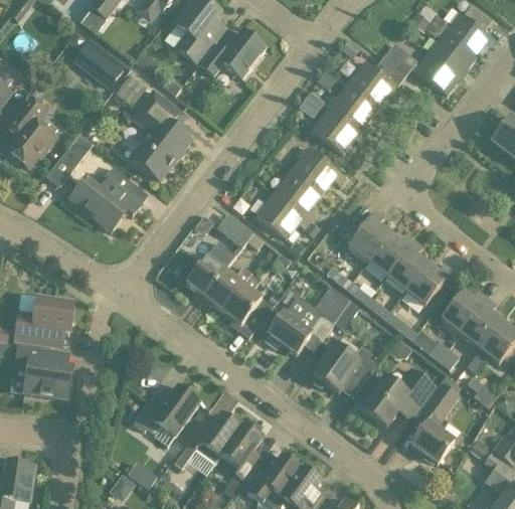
[(93,0),(89,6),(105,19),(119,0),(93,0)]
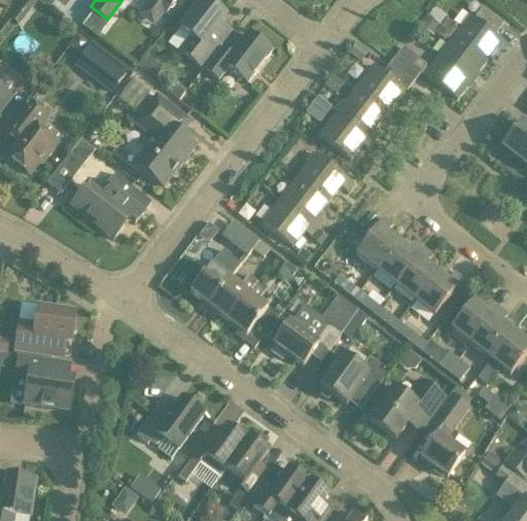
[(151,0),(165,10),(173,0),(151,0)]
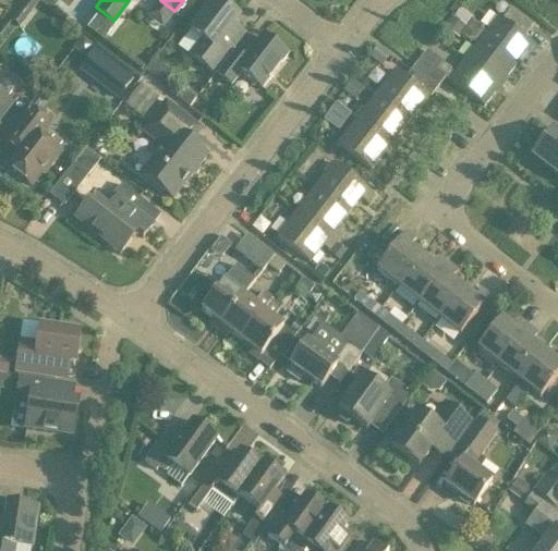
[(191,27),(201,35),(189,49),(214,69),(232,47),(245,29),(233,21),(238,14),(220,0),(211,0),(191,27)]
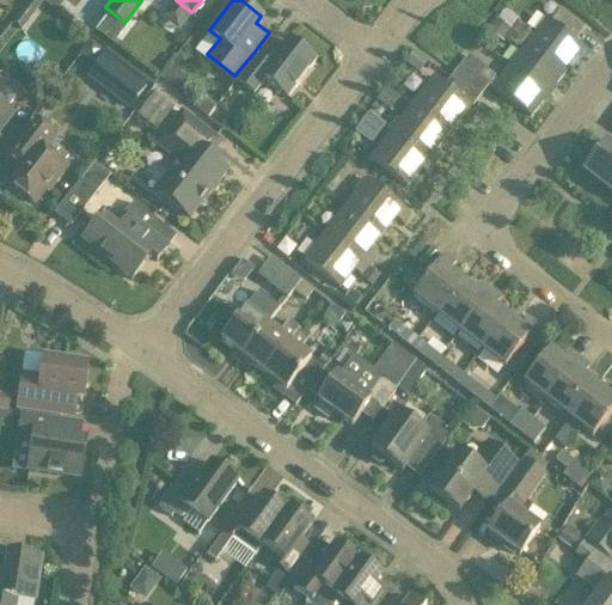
[(561,5),(549,19),(546,17),(536,31),(518,18),(512,25),(567,68),(583,46),(573,38),(585,23),(561,5)]
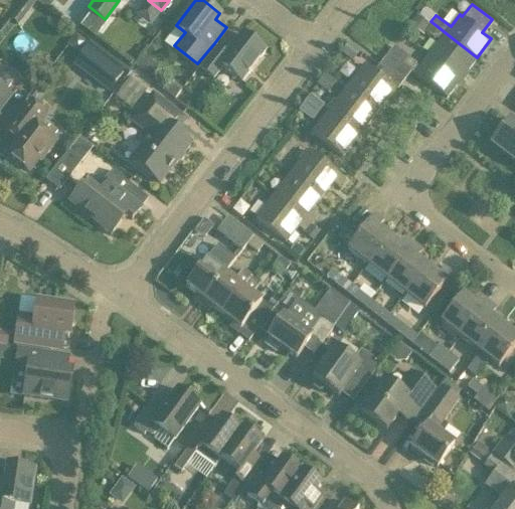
[(440,39),(428,54),(460,78),(477,57),(431,21),(425,28),(440,39)]
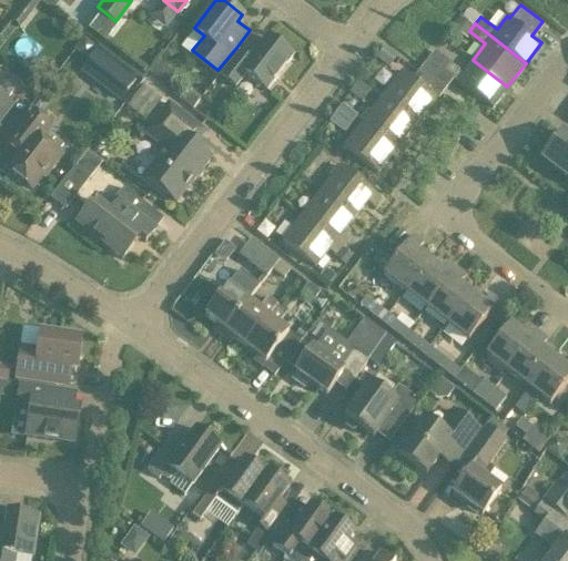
[(235,84),(245,71),(264,87),(292,54),(266,32),(246,57),(236,48),(217,70),(235,84)]
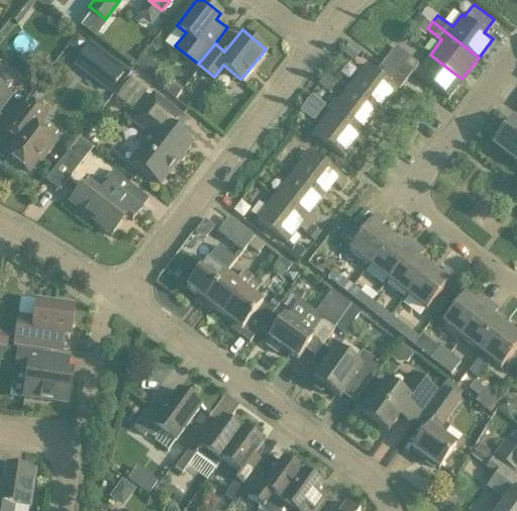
[(90,39),(73,62),(109,90),(125,68),(90,39)]
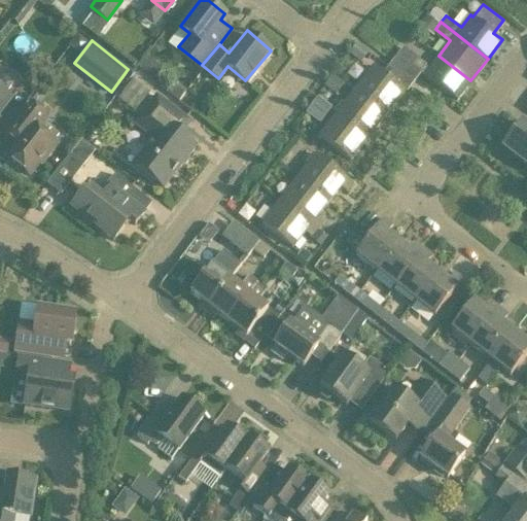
[(402,44),(389,62),(414,80),(420,72),(456,99),(470,80),(438,56),(430,67),(424,63),(425,61),(402,44)]
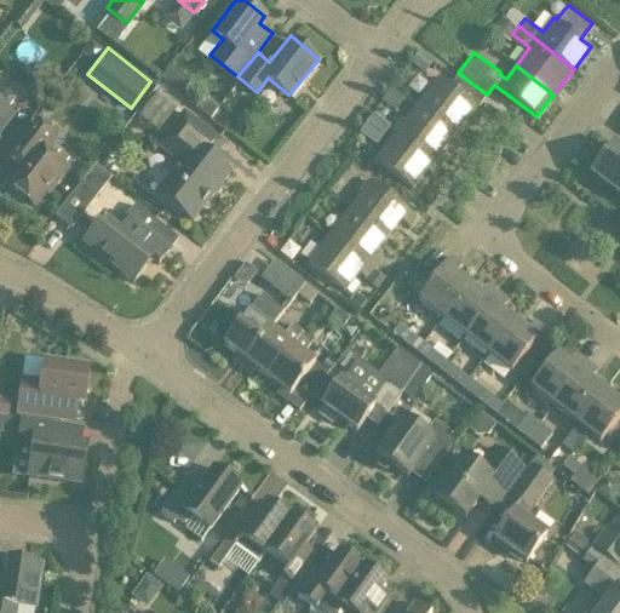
[(438,76),(417,104),(453,132),(468,114),(475,120),(482,110),(477,107),(487,95),(458,73),(449,85),(438,76)]
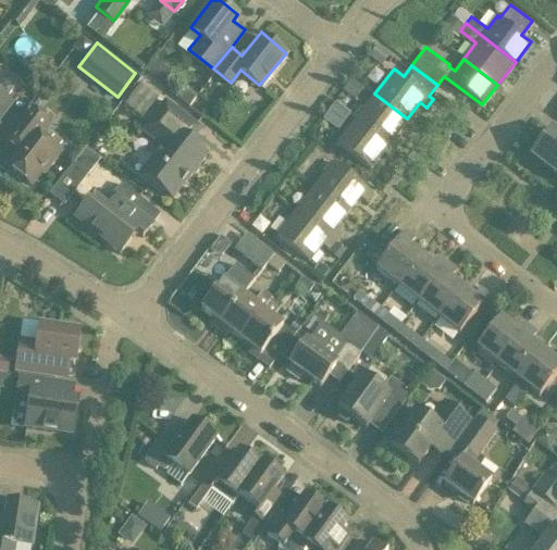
[(141,115),(164,85),(146,71),(123,101),(141,115)]
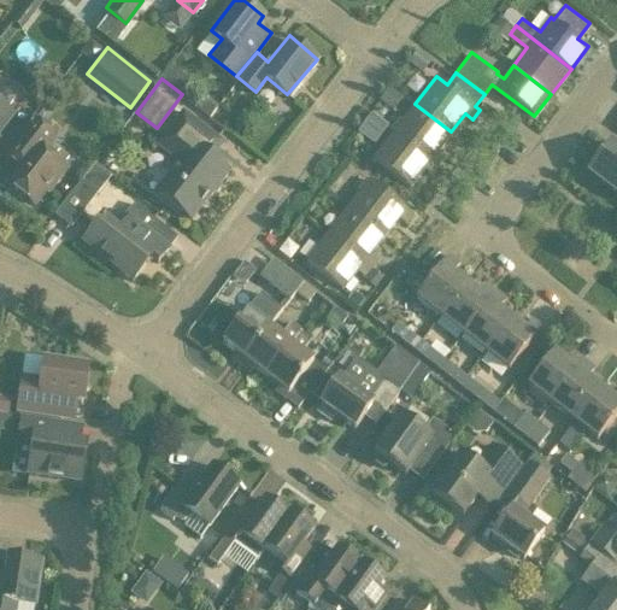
[(0,125),(11,112),(0,103),(0,125)]
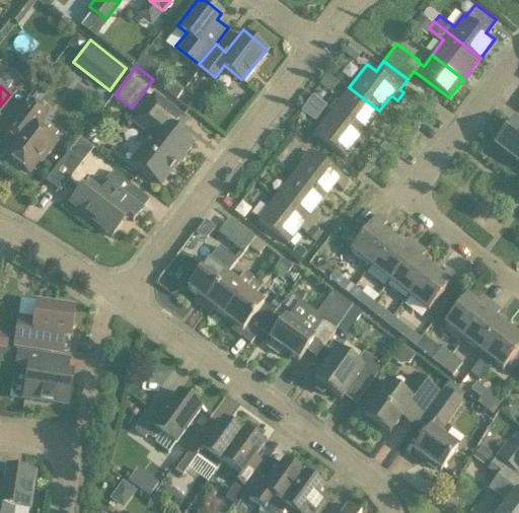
[(369,125),(379,111),(349,87),(331,110),(368,138),(375,130),(369,125)]
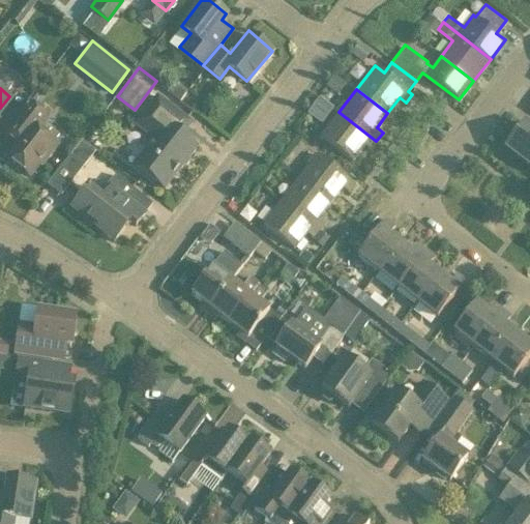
[(197,145),(181,133),(193,119),(156,90),(133,121),(152,137),(133,162),(165,186),(197,145)]
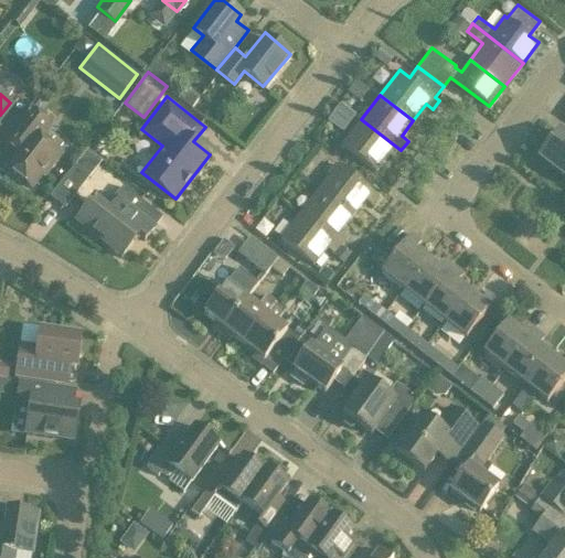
[(341,98),(329,114),(344,126),(356,109),(341,98)]
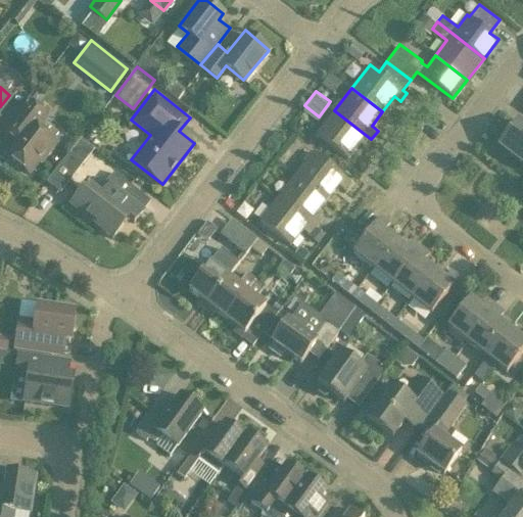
[(56,140),(38,126),(49,110),(29,96),(3,131),(16,141),(7,154),(30,171),(38,159),(40,160),(56,140)]
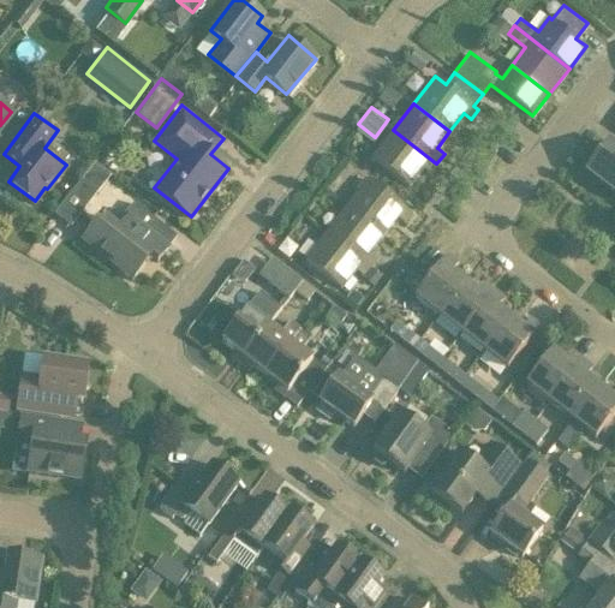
[(430,172),(436,164),(393,130),(372,156),(408,185),(423,167),(430,172)]
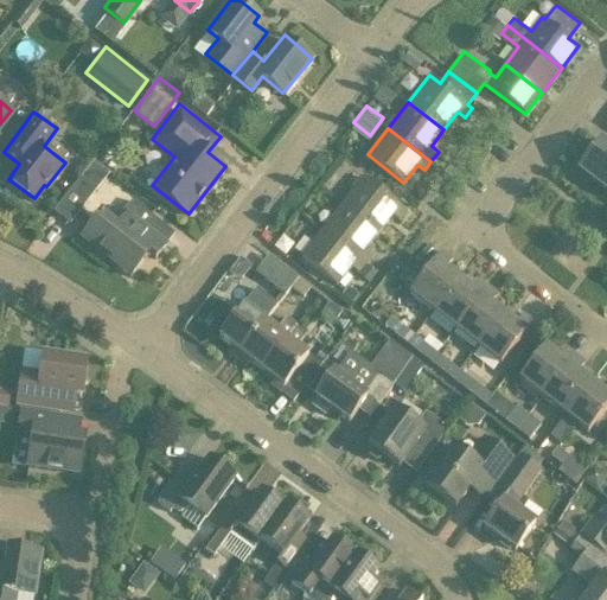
[(606,142),(601,139),(580,167),(606,189),(606,142)]
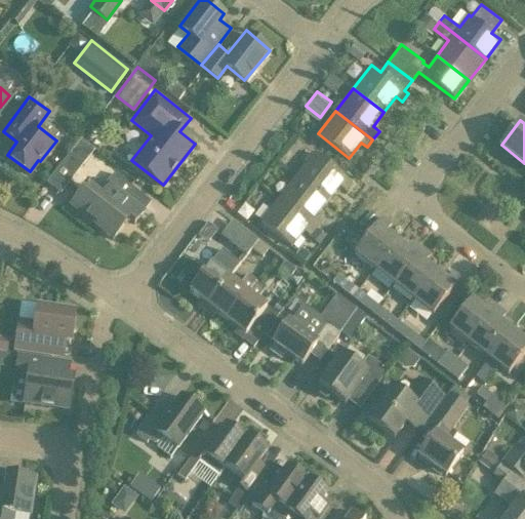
[(69,152),(46,181),(58,190),(81,162),(69,152)]
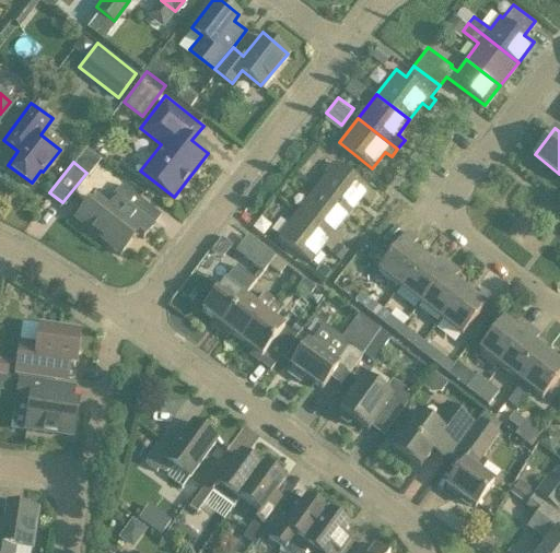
[(335,162),(315,187),(349,212),(362,196),(368,201),(374,192),(335,162)]
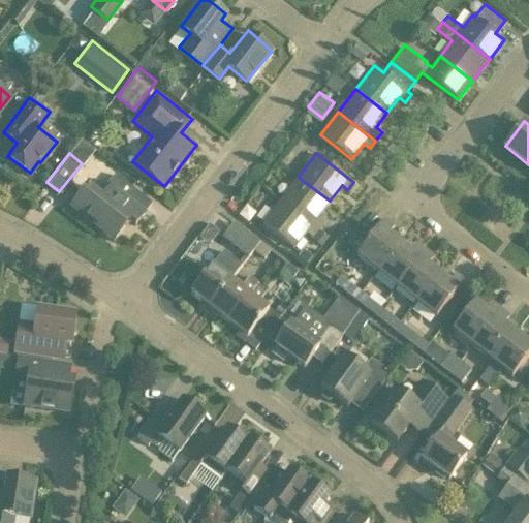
[(318,216),(330,201),(298,177),(280,200),(317,228),(323,220),(318,216)]
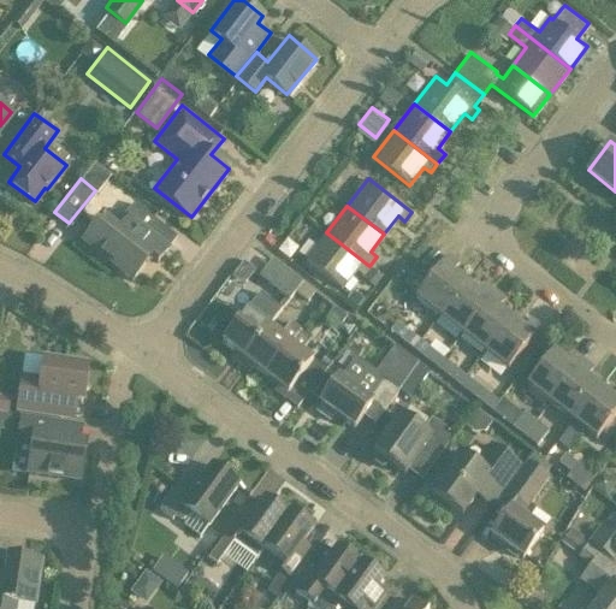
[(167,243),(129,213),(118,226),(102,213),(83,238),(132,277),(146,260),(143,259),(149,252),(157,256),(167,243)]
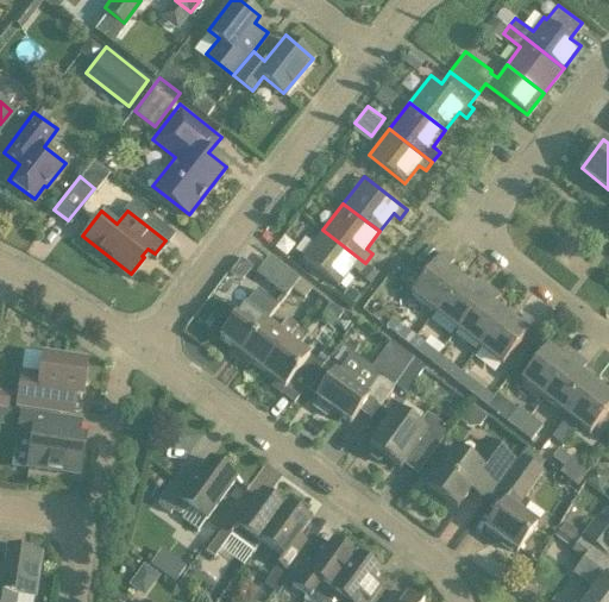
[(359,271),(365,263),(322,230),(302,256),(338,284),(352,267),(359,271)]
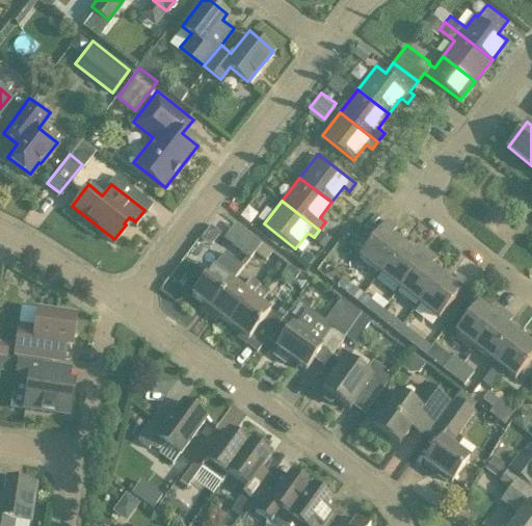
[(388,216),(381,226),(358,254),(378,270),(401,241),(390,232),(397,224),(388,216)]
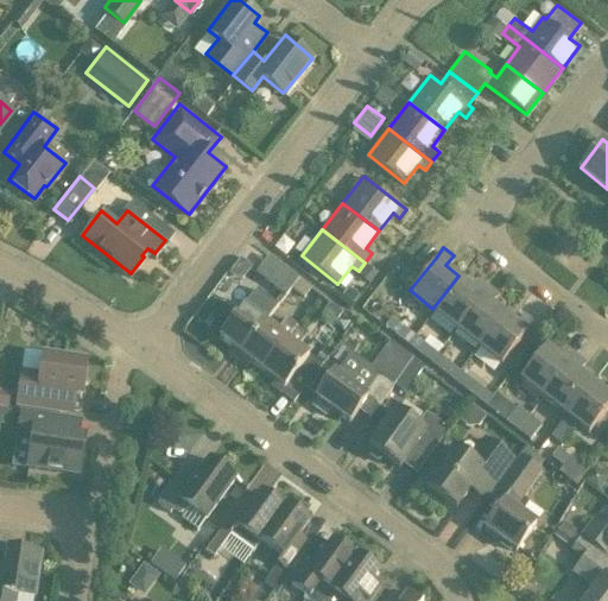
[(277,259),(263,276),(284,292),(297,276),(277,259)]
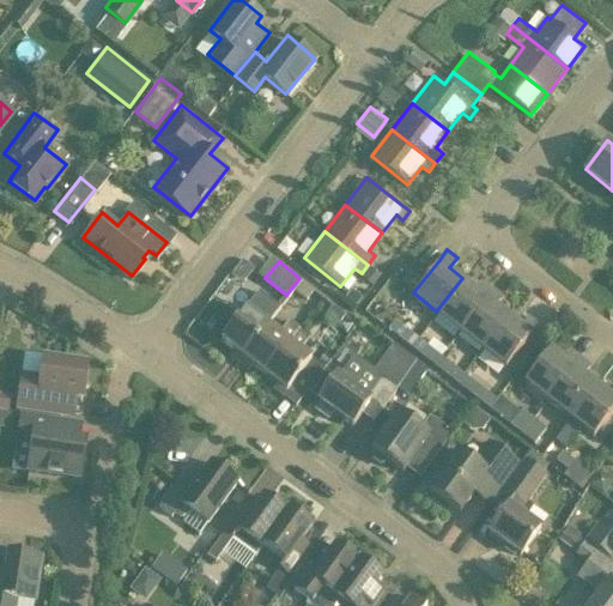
[(477,289),(462,278),(436,311),(460,329),(493,286),(485,279),(477,289)]
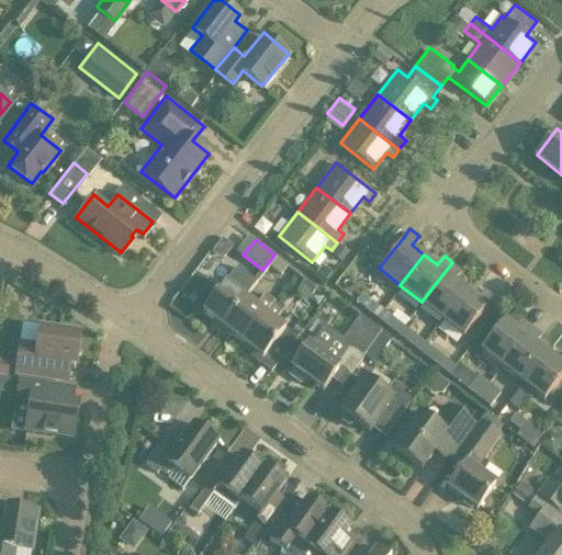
[(323,260),(316,268),(326,275),(332,268),(323,260)]
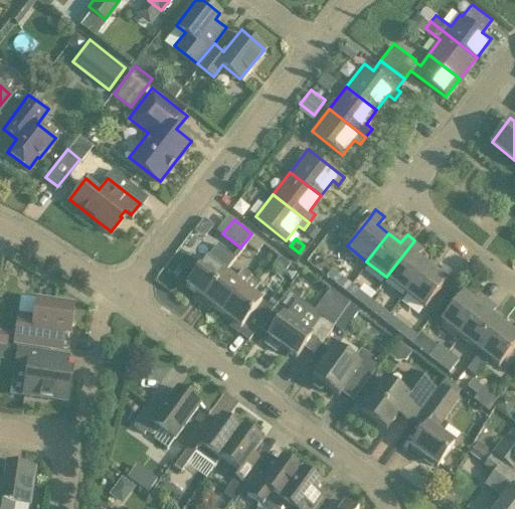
[(426,263),(415,255),(422,246),(414,240),(386,277),(404,291),(426,263)]
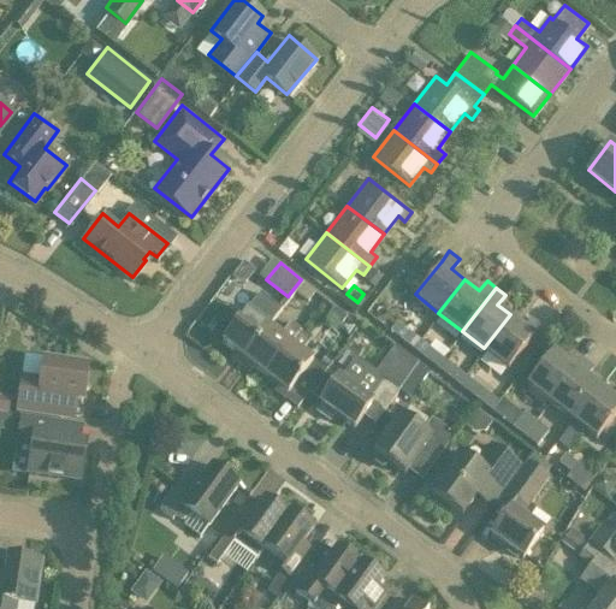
[(221,338),(235,349),(231,354),(240,362),(268,324),(267,323),(280,306),(260,289),(221,338)]
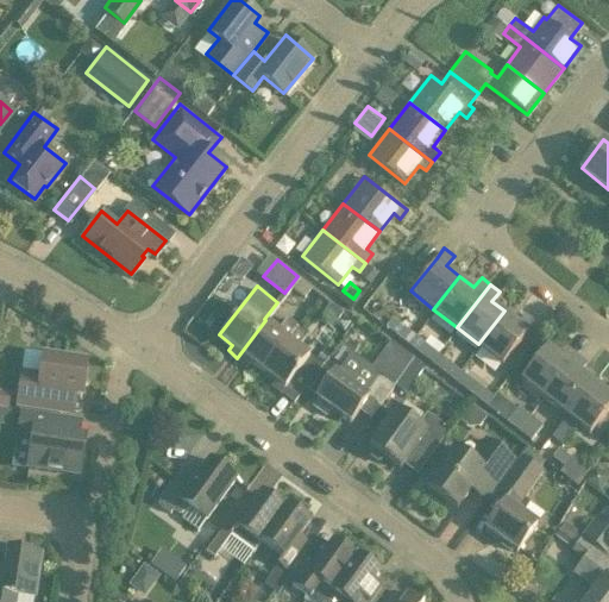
[(527,330),(535,319),(525,312),(518,321),(504,311),(478,344),(510,370),(537,337),(527,330)]
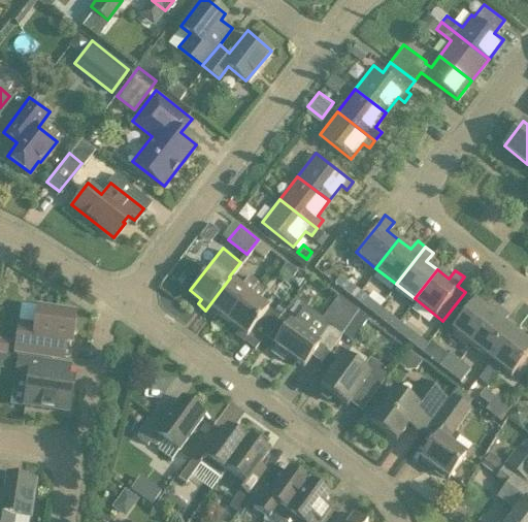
[(333,280),(354,296),(360,288),(340,271),(333,280)]
